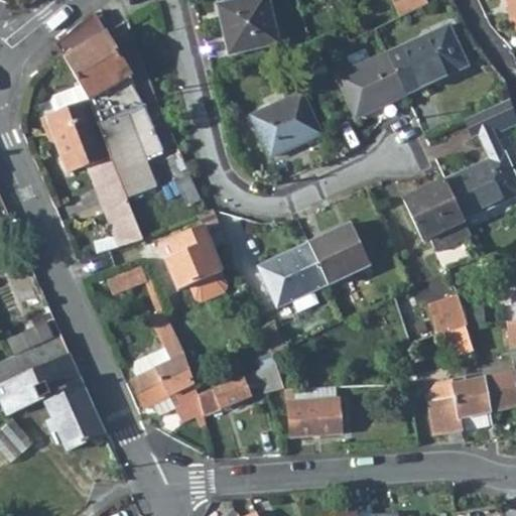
[(222,20),(230,55),(279,43),(268,0),(245,0),(222,6),(225,20),(222,20)]
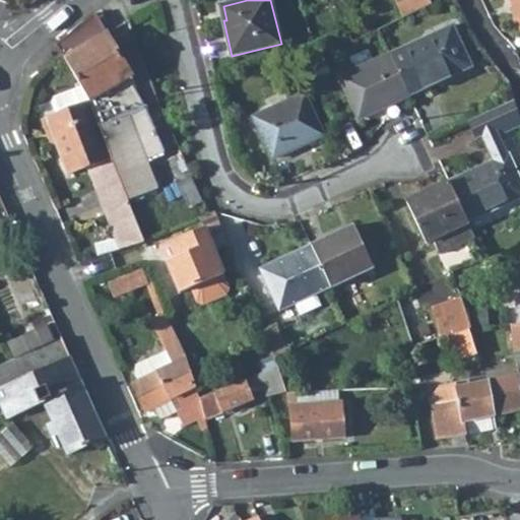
[(428,0),(393,0),(402,19),(431,5),(428,0)]
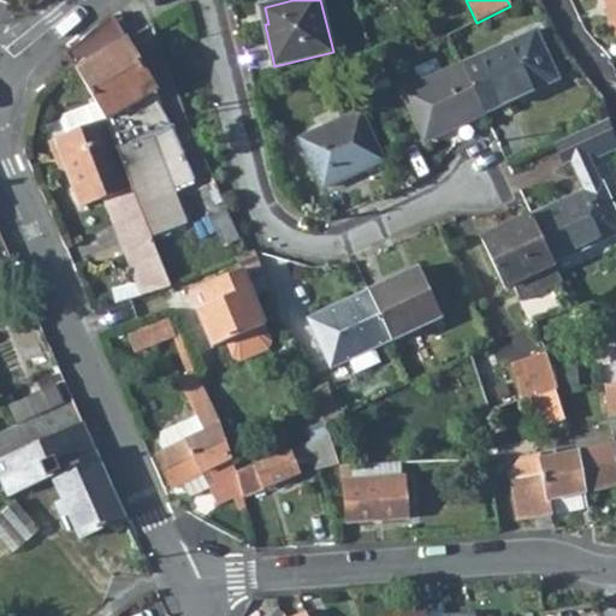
[(615,0),(602,0),(615,29),(615,0)]
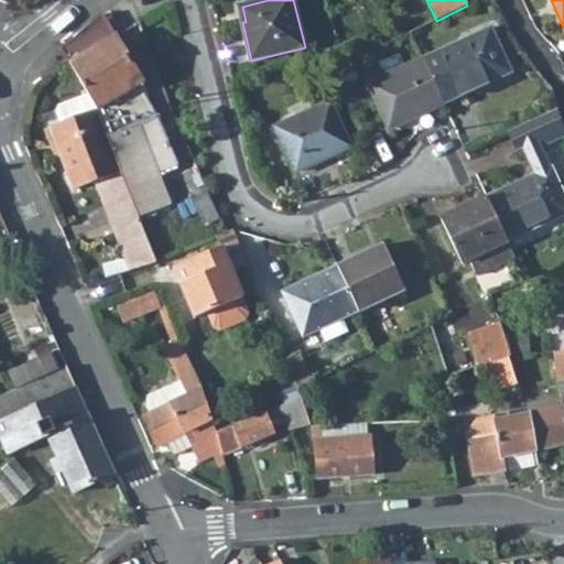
[(130,194),(139,216),(172,204),(160,172),(179,165),(159,118),(140,88),(145,85),(102,14),(60,47),(66,60),(87,95),(96,109),(107,136),(130,194)]
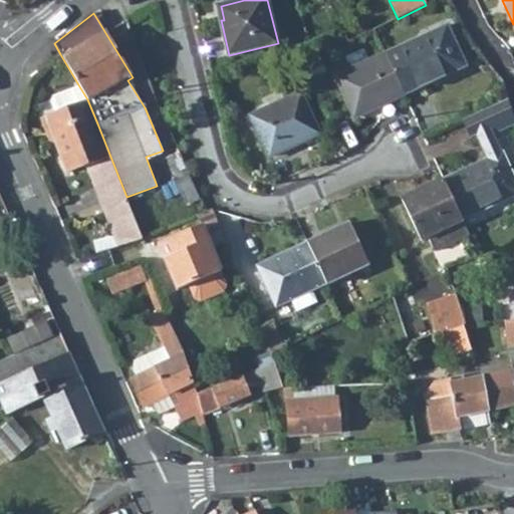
[(445,74),(465,64),(447,25),(386,53),(404,94),(438,77),(436,73),(443,70),(445,74)]
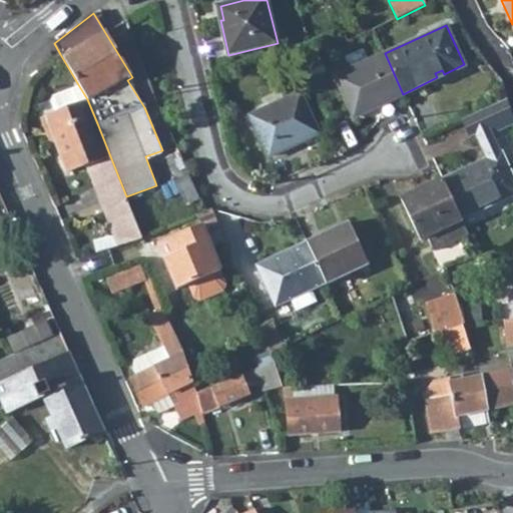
[(353,117),(403,94),(385,53),(334,76),(353,117)]
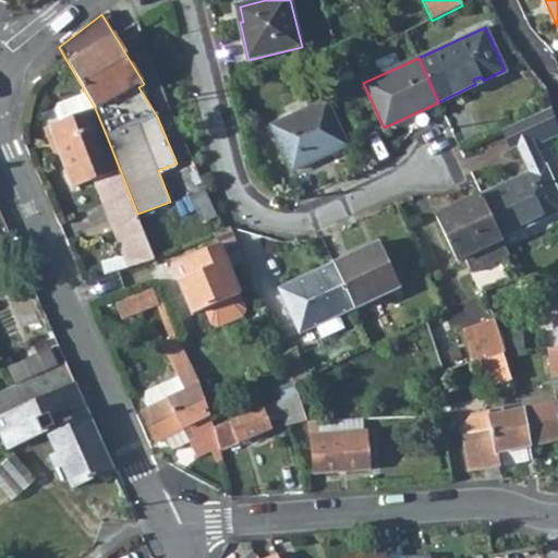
[(316,64),(326,86),(335,82),(325,61),(316,64)]
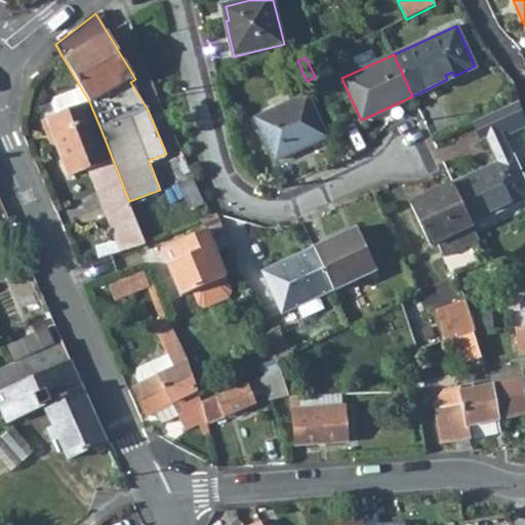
[(81,88),(75,90),(81,106),(89,102),(81,88)]
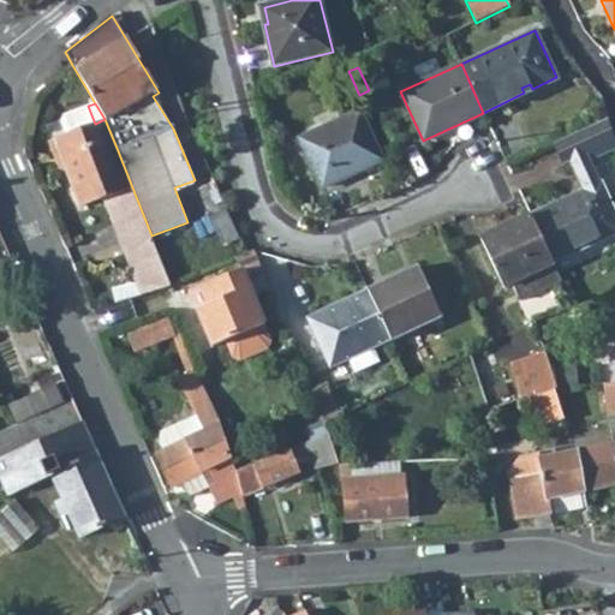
[(142,212),(117,148),(105,119),(95,124),(88,106),(64,115),(61,123),(66,135),(54,139),(81,208),(103,199),(113,222),(142,212)]
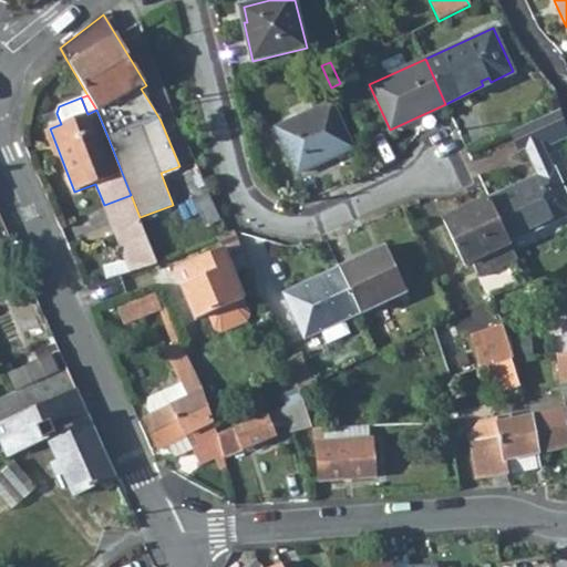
[(294,120),(315,110),(310,100),(288,109),(294,120)]
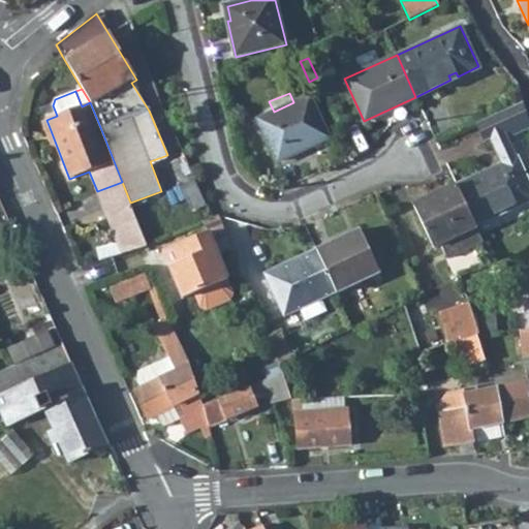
[(274,112),(257,119),(277,161),(329,137),(309,95),(293,102),(274,112)]
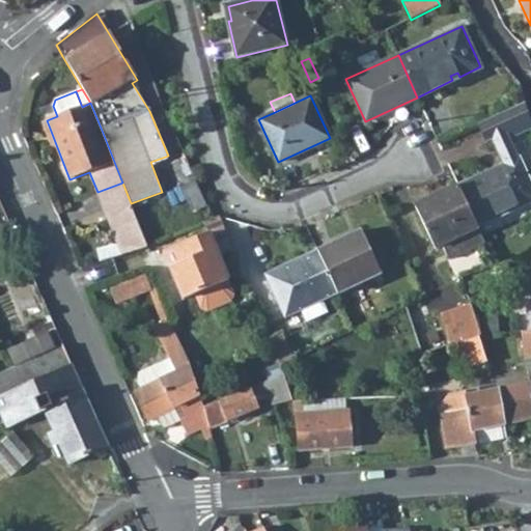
[(515,135),(530,128),(530,116),(527,102),(505,112),(513,130),(515,135)]
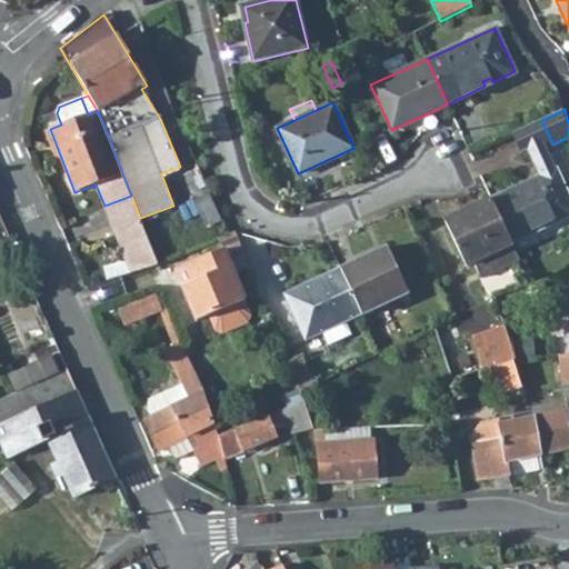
[(511,132),(520,152),(527,150),(541,143),(543,148),(552,145),(541,120),(511,132)]
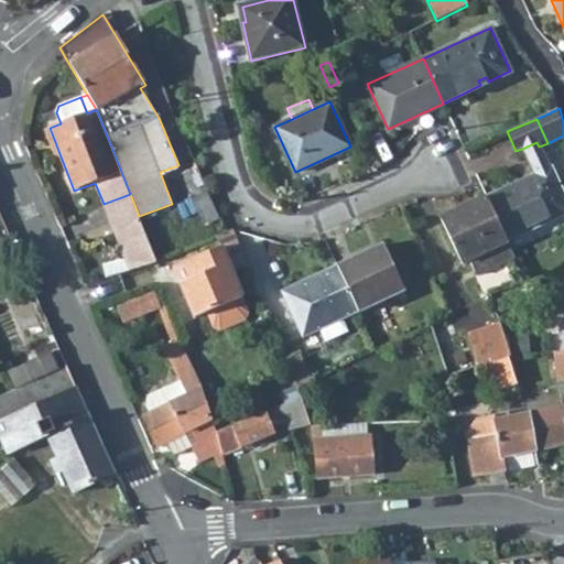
[(486,196),(508,240),(563,214),(563,195),(551,166),(549,167),(539,147),(537,142),(522,149),(534,174),(486,196)]
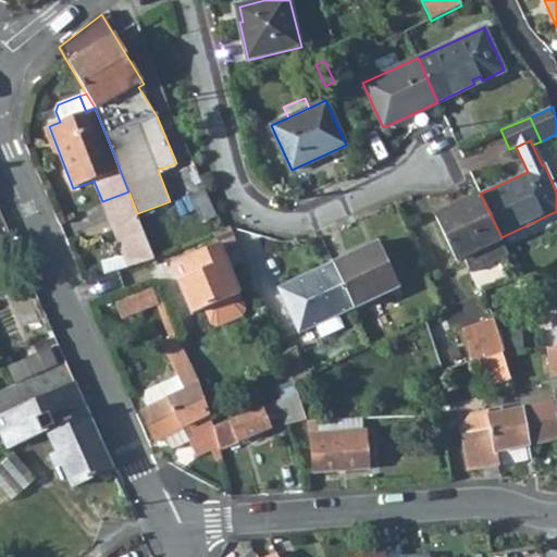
[(190,197),(201,222),(215,215),(205,190),(190,197)]
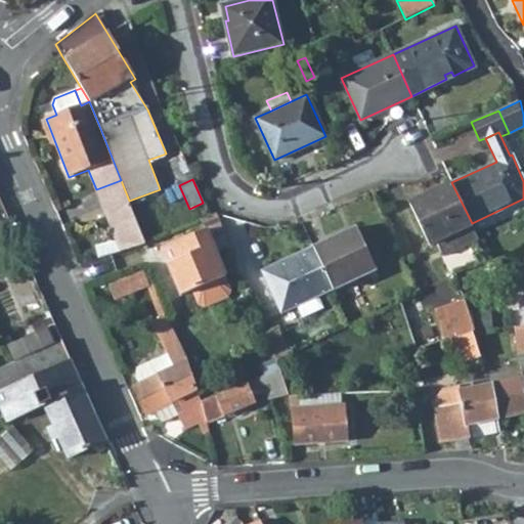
[(96,189),(105,214),(130,204),(129,201),(121,180),(96,189)]
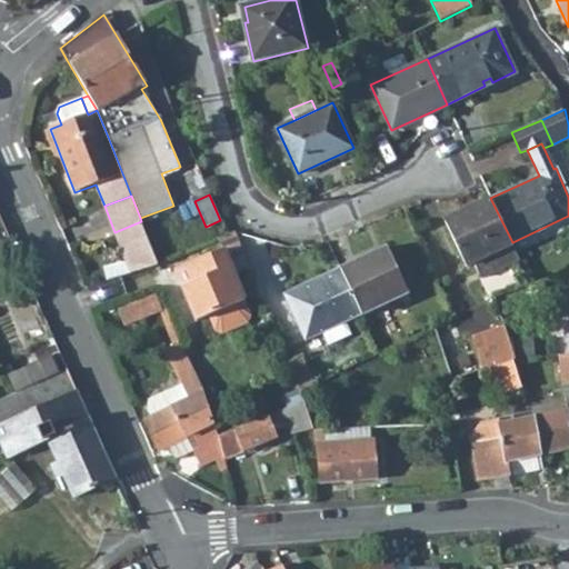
[(465,267),(473,262),(511,246),(512,245),(512,242),(490,198),(443,220),(465,267)]
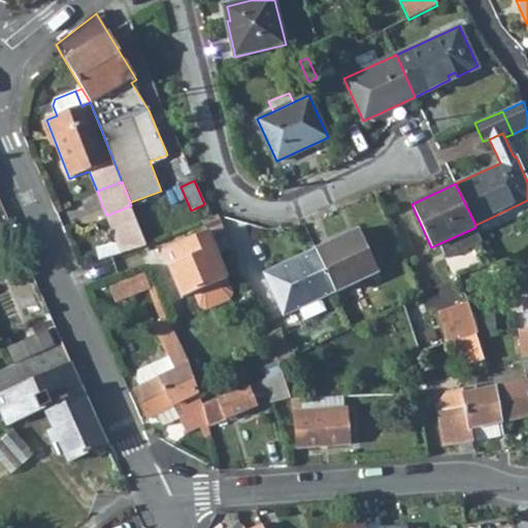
[(161,251),(180,298),(193,293),(228,277),(217,253),(231,248),(218,216),(212,218),(202,223),(205,233),(196,236),(161,251)]
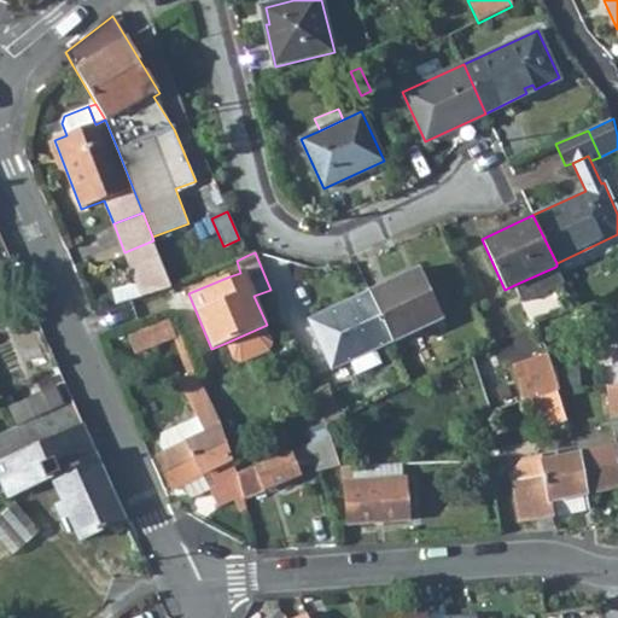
[(225,264),(229,277),(240,273),(237,261),(225,264)]
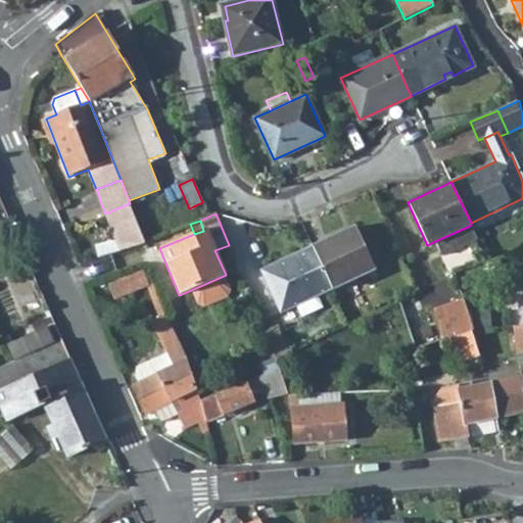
[(435,241),(442,255),(478,239),(470,226),(435,241)]
